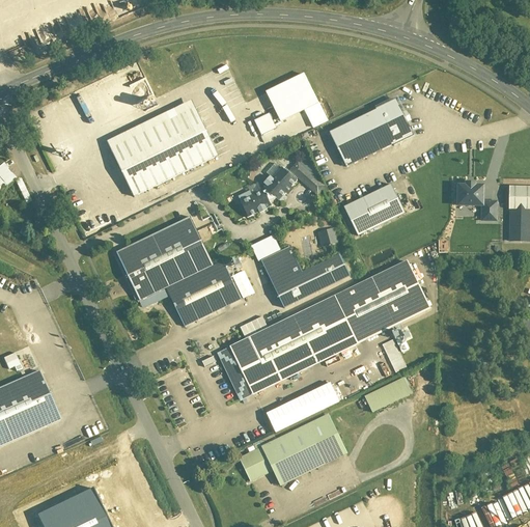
[(294,103),(296,107),(314,101),(304,72),(279,80),(280,84),(275,86),(276,88),(281,86),(285,95),(296,92),(299,101),(294,103)]
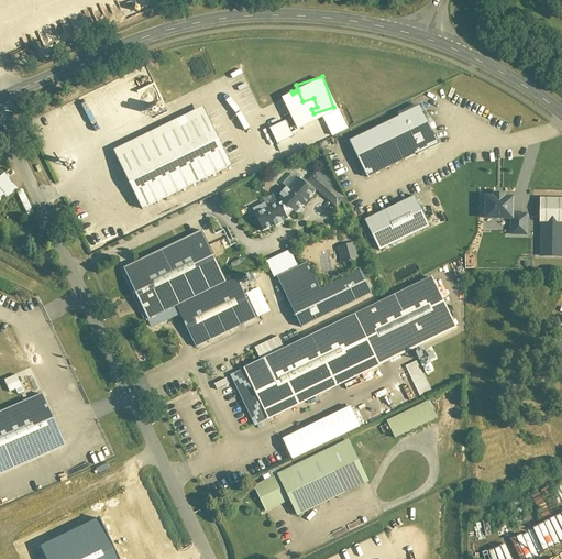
[(202,105),(113,149),(141,206),(231,162),(202,105)]
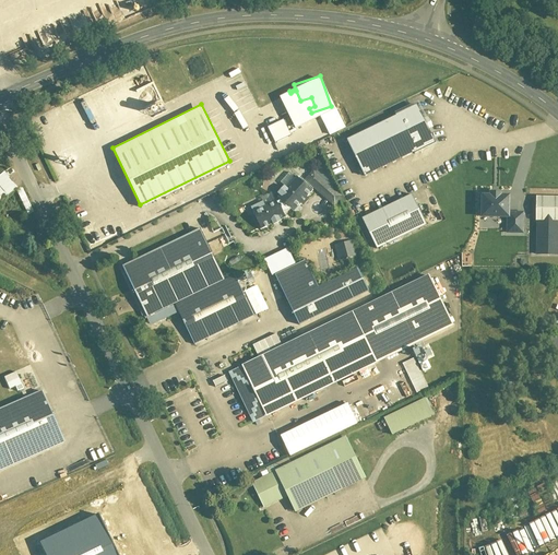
[(413,105),(343,140),(361,178),(431,143),(413,105)]
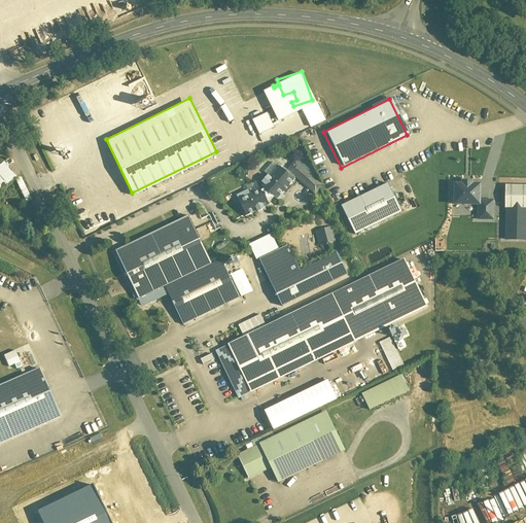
[(264,108),(248,116),(255,132),(272,124),(264,108)]
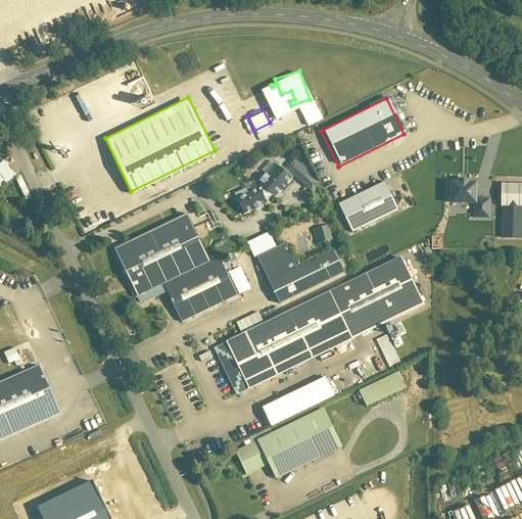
[(322,180),(294,155),(285,164),(314,190),(322,180)]
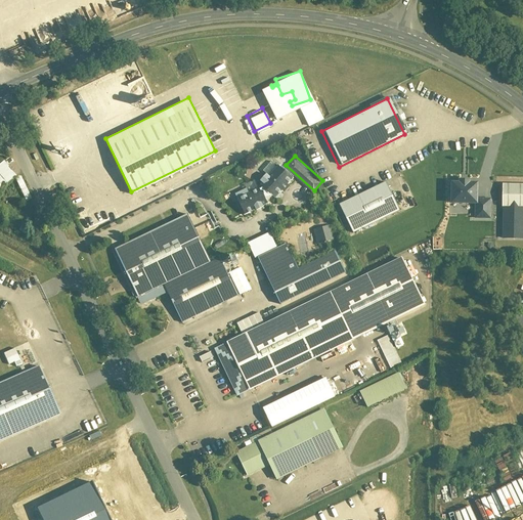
[(0,182),(13,175),(4,159),(0,161),(0,182)]
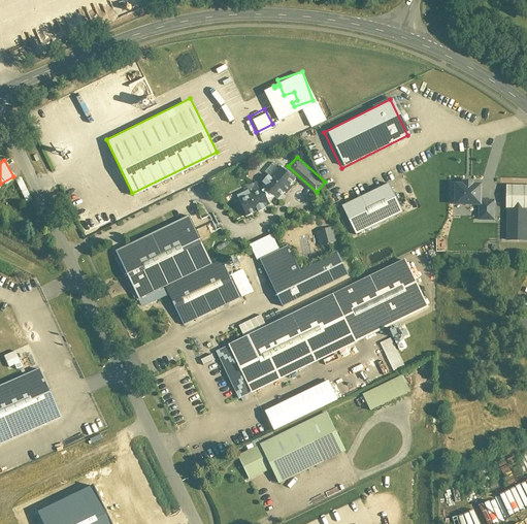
[(238,196),(246,213),(270,201),(268,197),(277,196),(295,175),(280,162),(271,172),(269,171),(262,178),(265,181),(261,186),(238,196)]
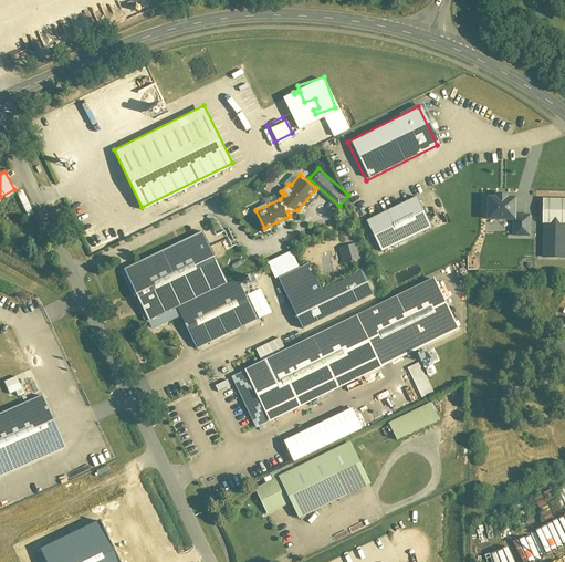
[(527,233),(527,210),(512,210),(512,191),(480,191),(480,217),(485,217),(485,227),(510,227),(510,233),(527,233)]
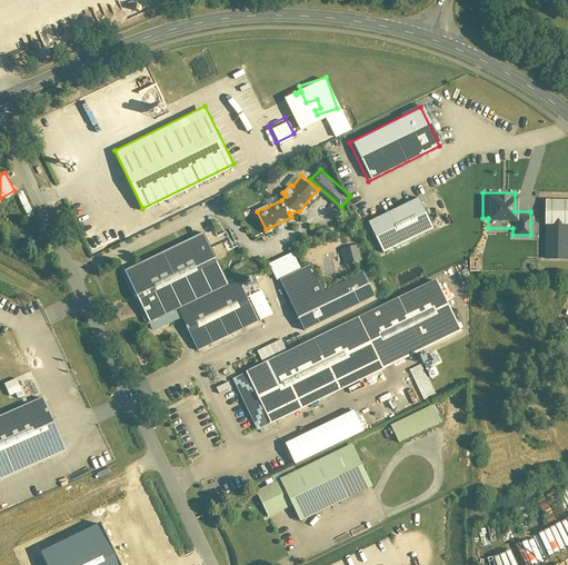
[(419,195),(368,219),(382,250),(434,226),(419,195)]
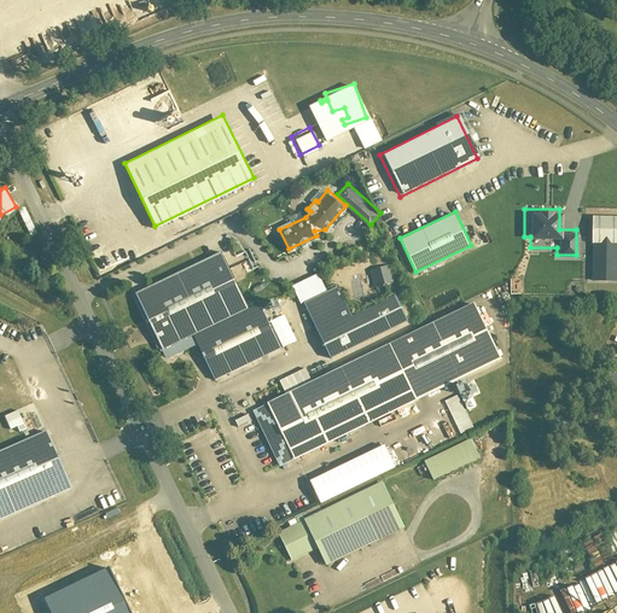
[(616,215),(588,215),(588,244),(594,244),(594,264),(616,263),(616,215)]
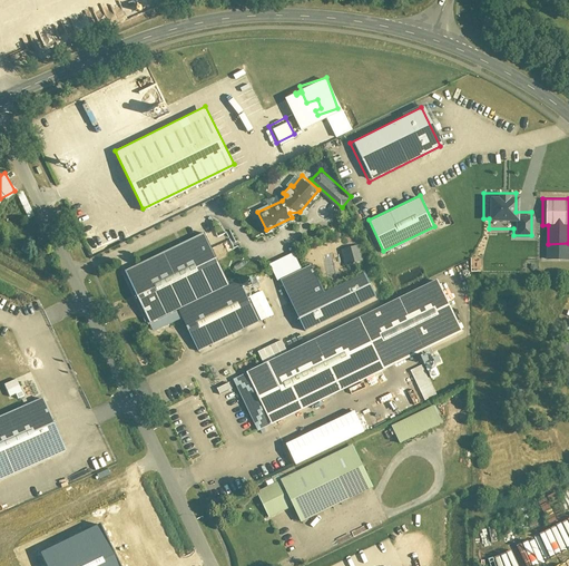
[(179,309),(198,350),(258,321),(237,276),(228,281),(204,228),(118,269),(145,325),(179,309)]
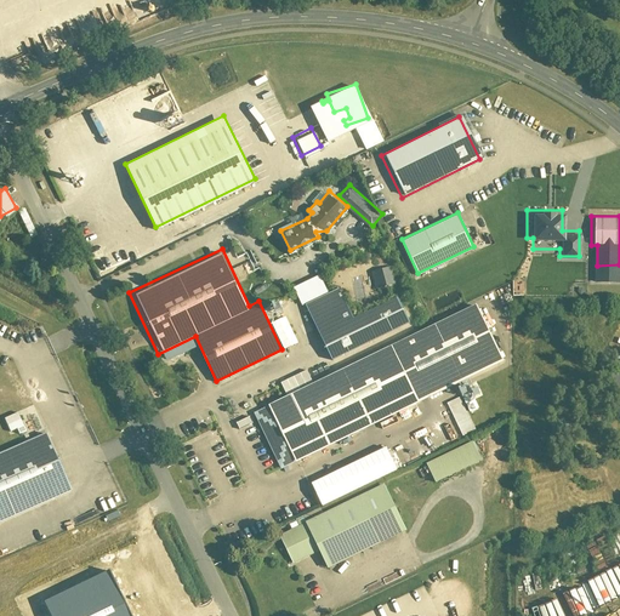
[(397,279),(393,262),(373,267),(377,285),(397,279)]
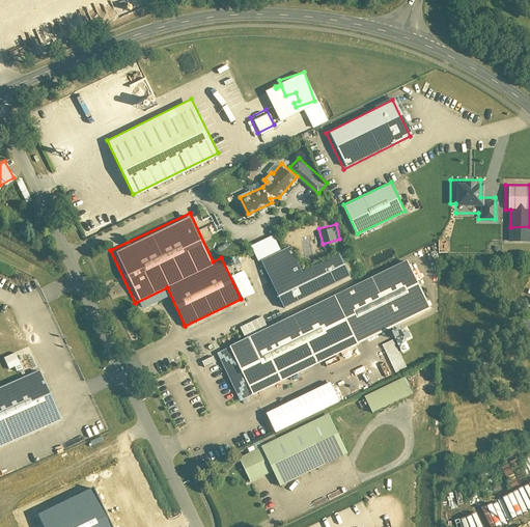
[(278,298),(282,308),(349,280),(338,254),(300,271),(288,244),(279,248),(273,233),(245,246),(253,264),(258,261),(275,299),(278,298)]
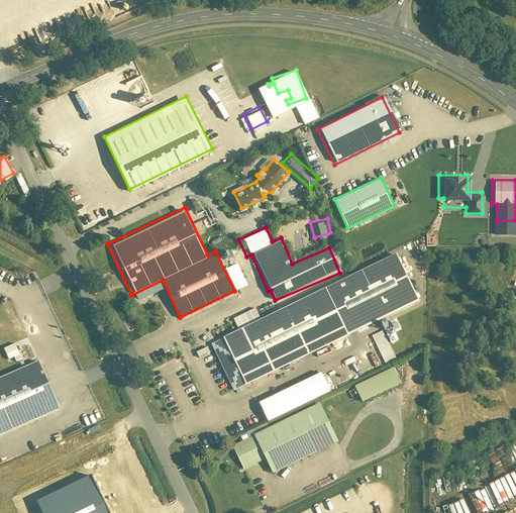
[(395,253),(209,342),(232,390),(418,301),(395,253)]
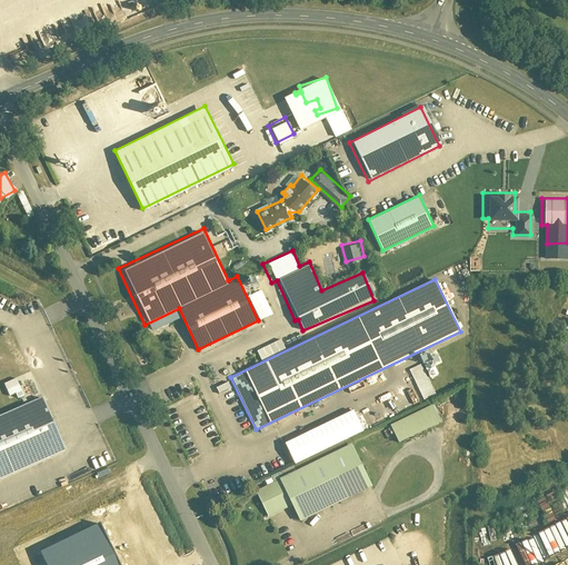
[(420,396),(432,392),(422,360),(409,365),(420,396)]
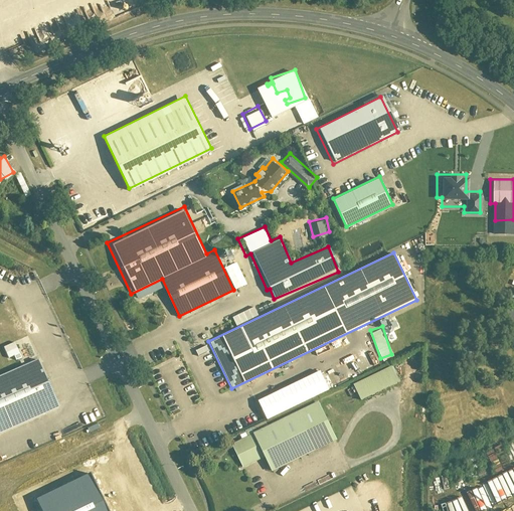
[(1,343),(5,356),(18,352),(13,339),(1,343)]
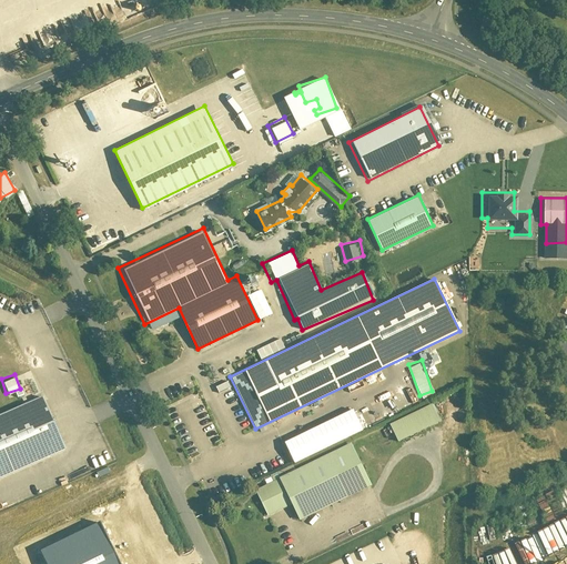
[(0,475),(64,446),(41,394),(0,412),(0,475)]
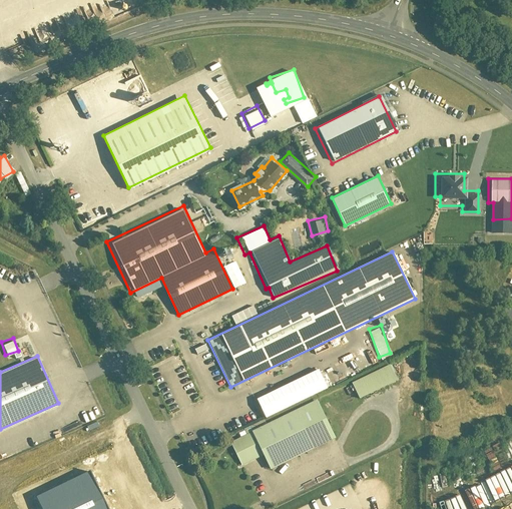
[(390,363),(352,381),(359,396),(397,378),(390,363)]
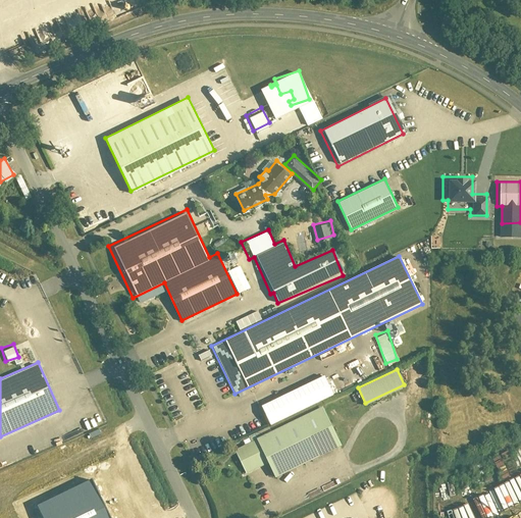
[(323,374),(281,390),(284,398),(273,402),(278,414),(330,394),(323,374)]
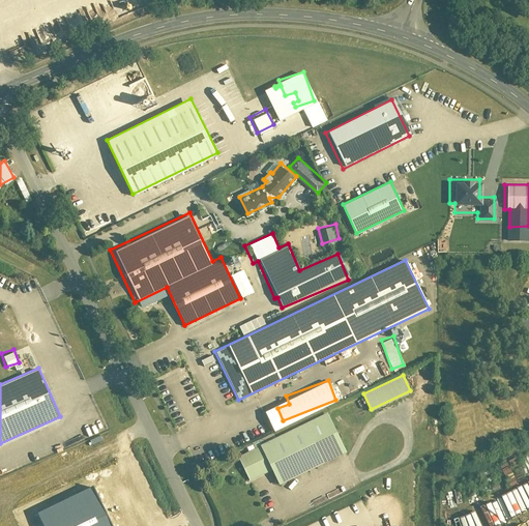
[(248,478),(270,468),(278,486),(346,453),(326,412),(237,456),(248,478)]
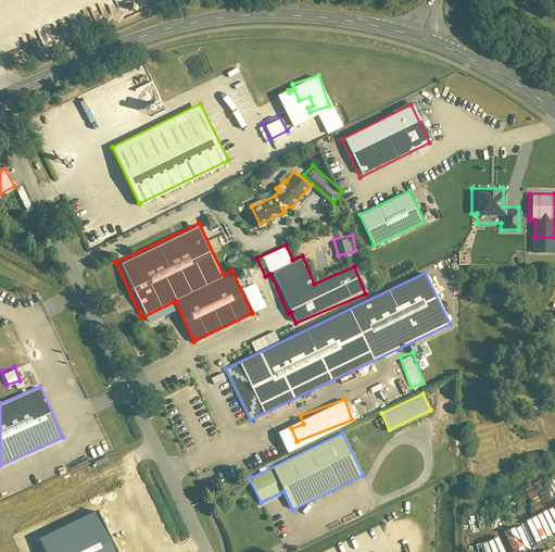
[(547,523),(551,530),(554,528),(554,501),(540,510),(546,524),(547,523)]
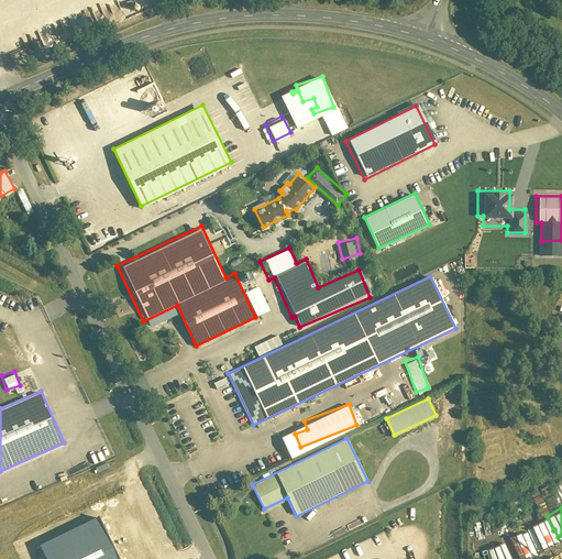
[(117,558),(97,517),(39,544),(45,558),(117,558)]
